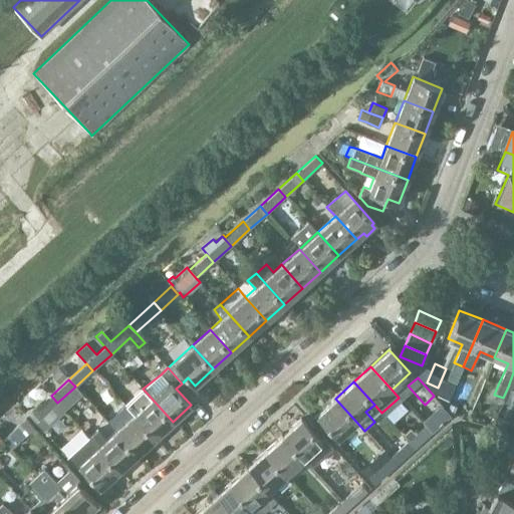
[(154,438),(173,422),(143,389),(124,405),(133,415),(154,438)]
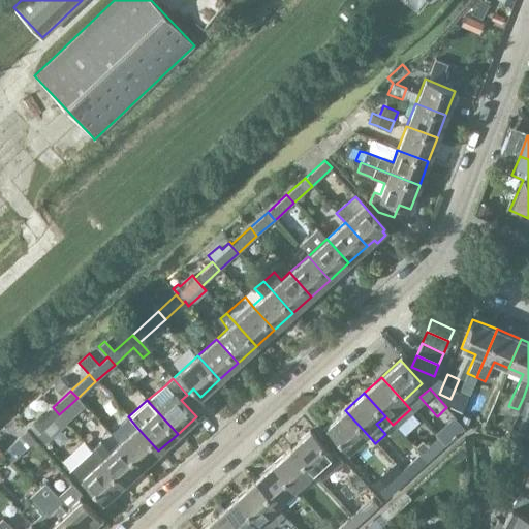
[(59,414),(53,407),(30,427),(37,435),(59,414)]
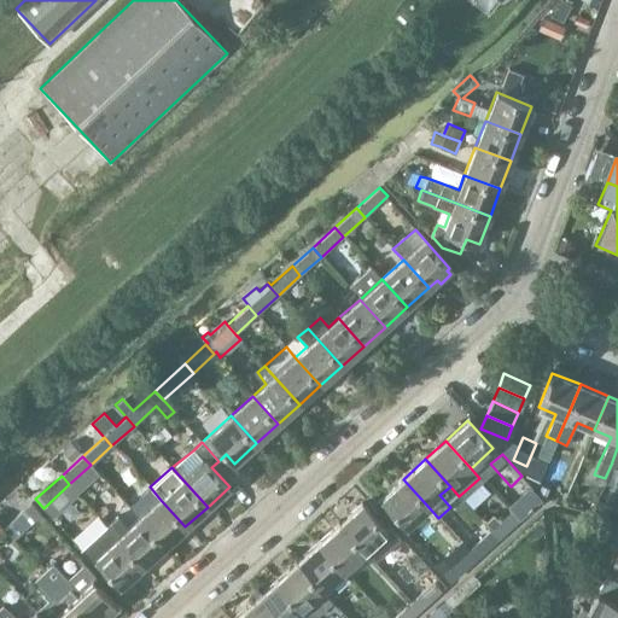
[(406,526),(427,506),(403,479),(382,499),(406,526)]
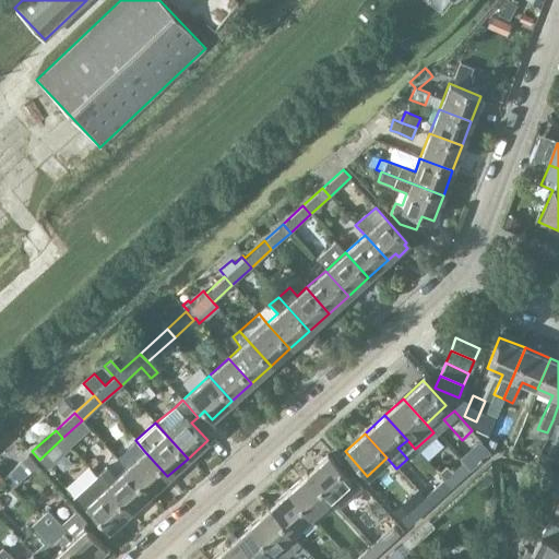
[(480,443),(461,462),(468,471),(489,452),(480,443)]
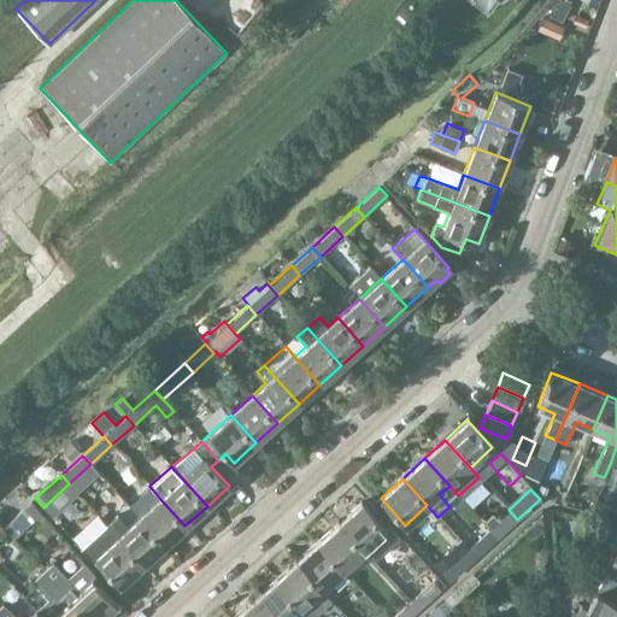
[(164,545),(184,526),(159,498),(139,517),(164,545)]
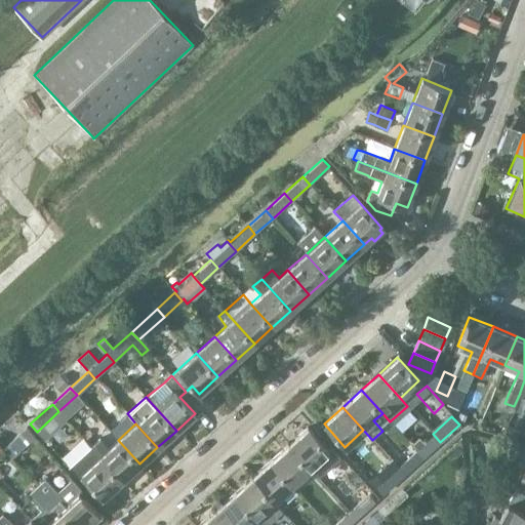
[(27,428),(3,449),(11,458),(35,437),(27,428)]
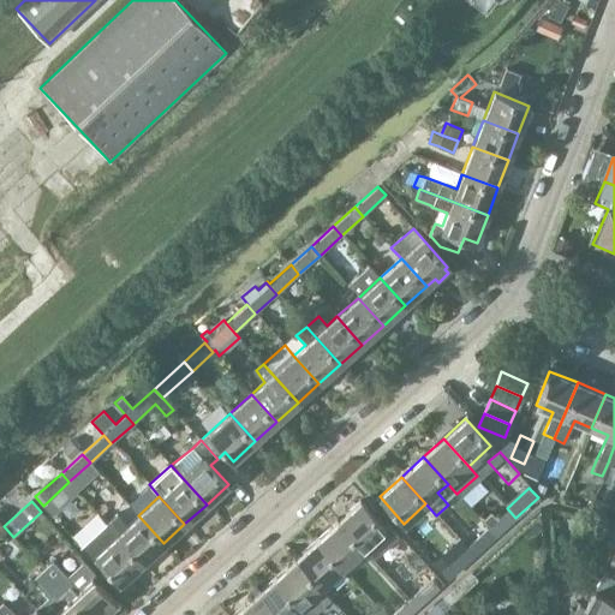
[(336,521),(362,549),(371,560),(393,541),(358,502),(336,521)]
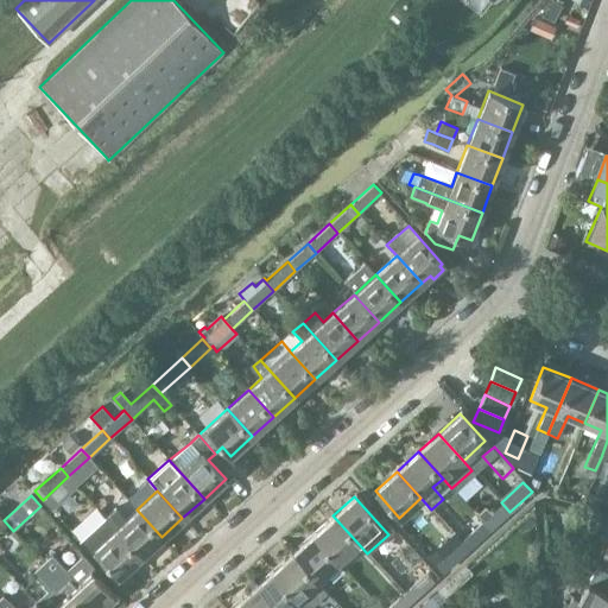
[(510,512),(501,502),(481,520),(491,531),(510,512)]
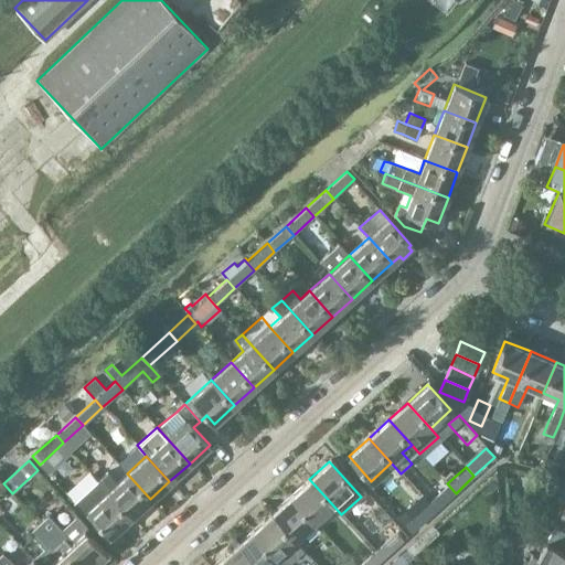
[(130,516),(150,499),(127,473),(118,482),(108,471),(98,480),(108,491),(130,516)]
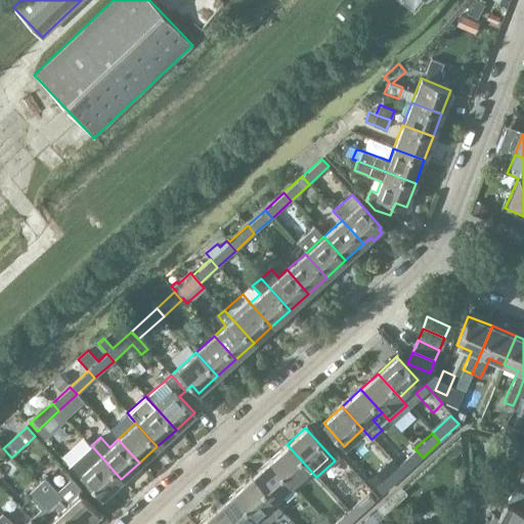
[(405,459),(397,467),(403,474),(423,457),(415,448),(415,449),(407,442),(398,450),(405,459)]
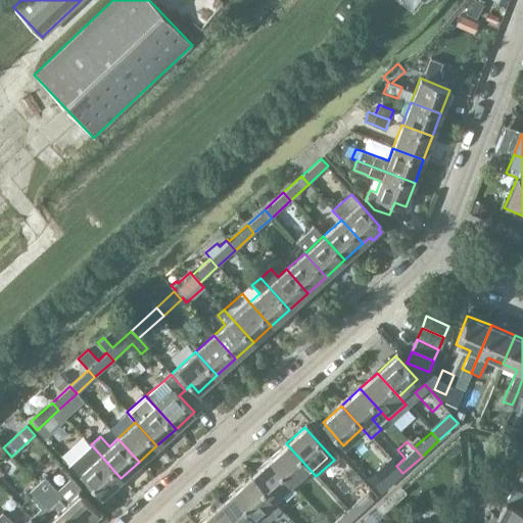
[(289,483),(307,467),(286,443),(268,460),(289,483)]
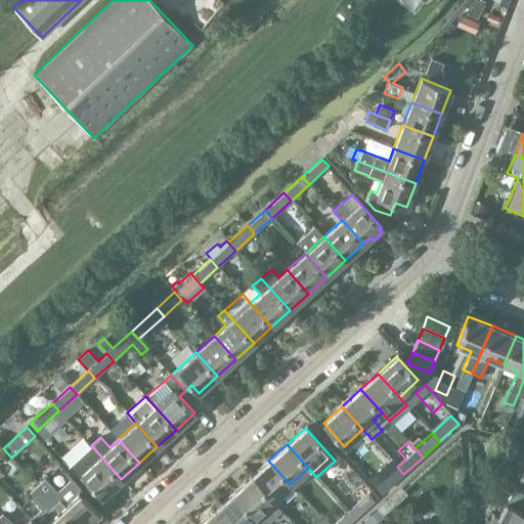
[(121,479),(100,455),(91,445),(69,466),(78,477),(85,484),(88,481),(102,496),(121,479)]
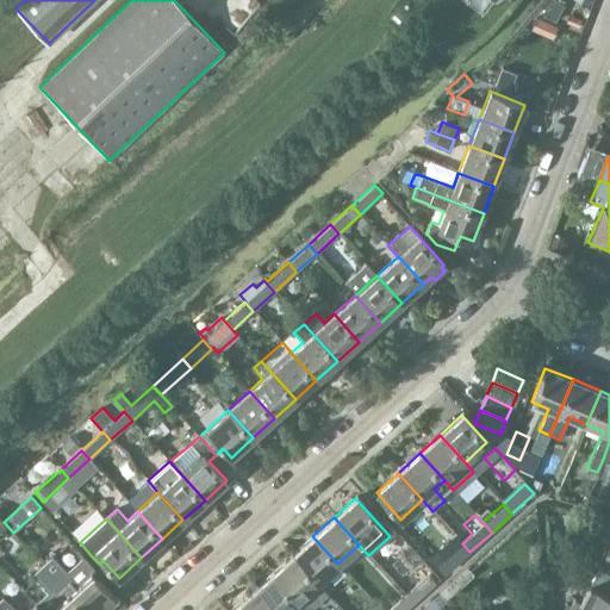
[(317,583),(337,564),(312,536),(292,555),(317,583)]
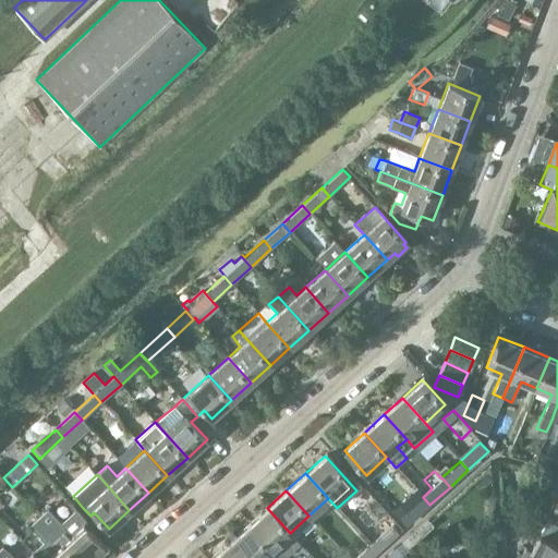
[(429,505),(423,497),(403,514),(411,522),(429,505)]
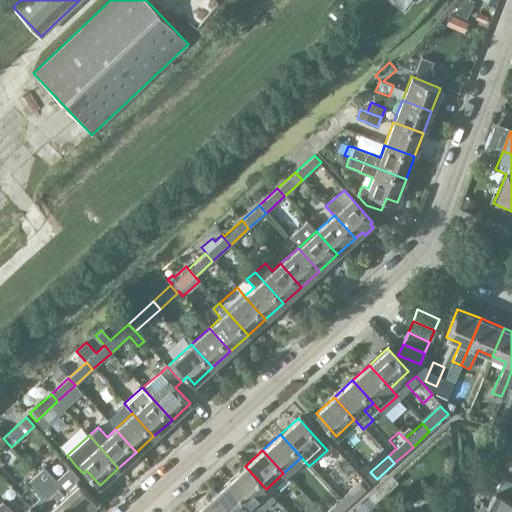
[(43,466),(34,474),(68,511),(86,511),(97,503),(76,480),(78,478),(69,467),(55,480),(43,466)]
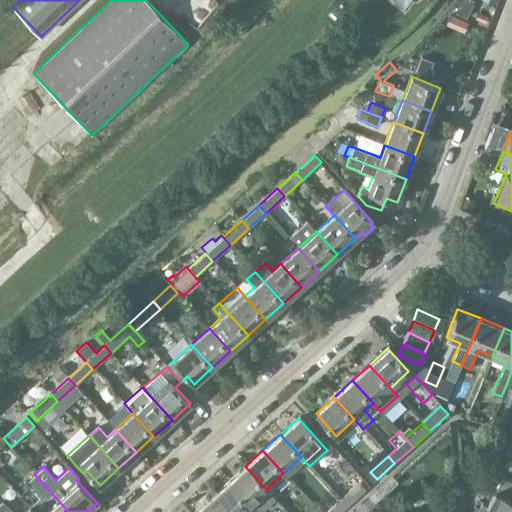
[(248,506),(266,489),(245,466),(227,482),(248,506)]
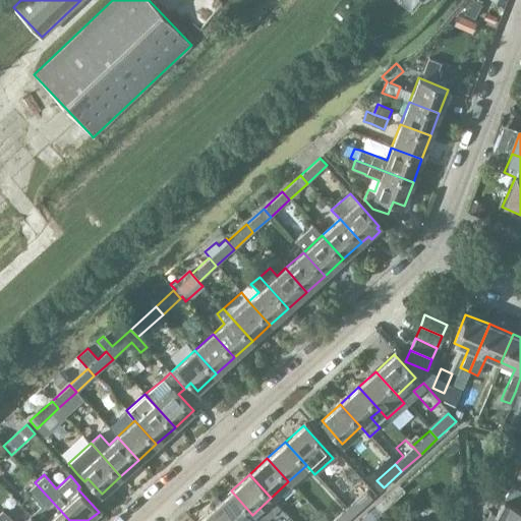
[(69,520),(35,482),(26,489),(41,506),(43,504),(51,513),(42,520),(69,520)]
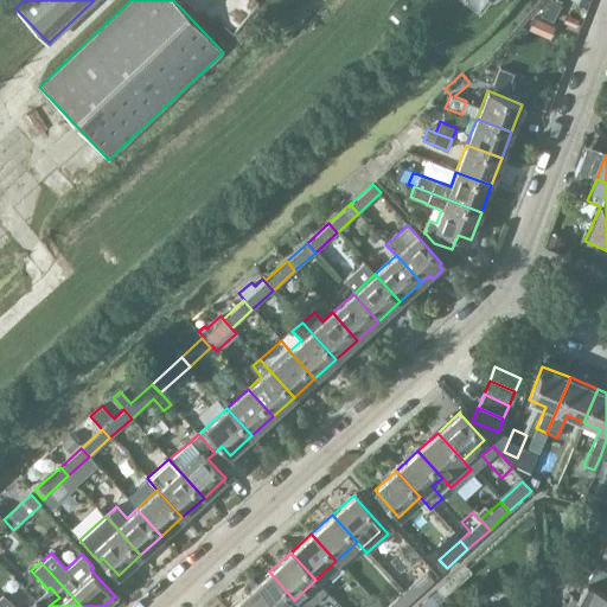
[(465,564),(449,579),(455,586),(472,572),(465,564)]
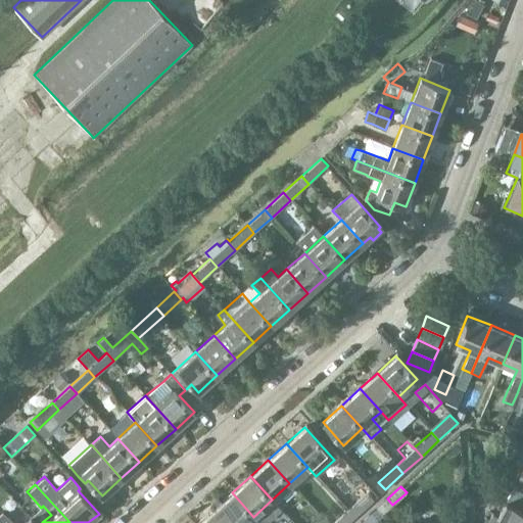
[(369,489),(346,510),(352,517),(375,495),(369,489)]
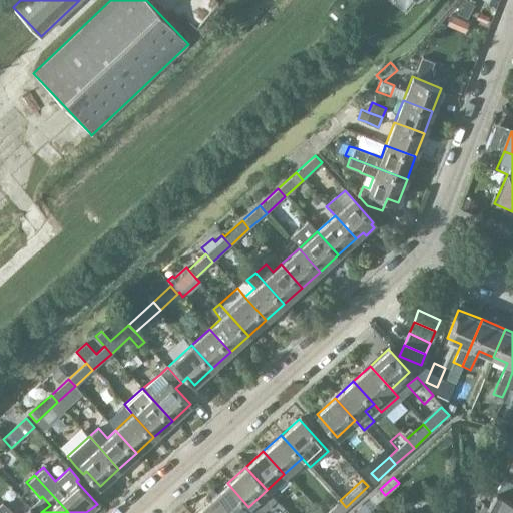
[(512,512),(512,503),(512,500),(512,485),(502,480),(487,507),(482,504),(477,512),(512,512)]
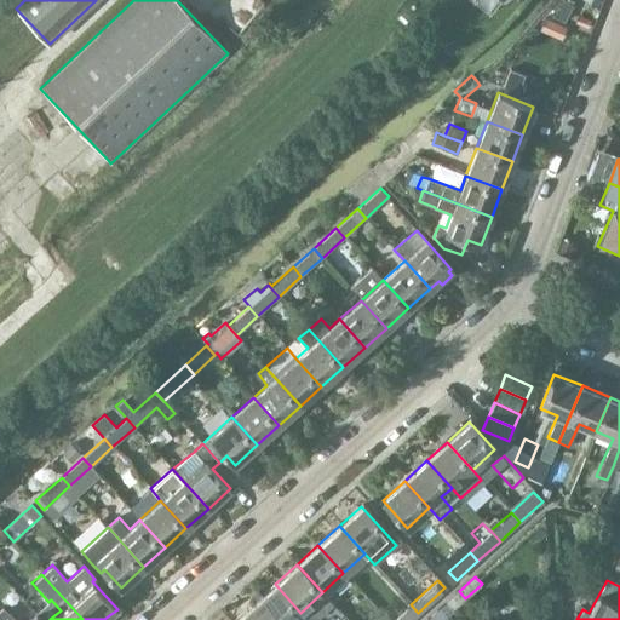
[(269,619),(291,619),(300,613),(275,584),(254,603),(269,619)]
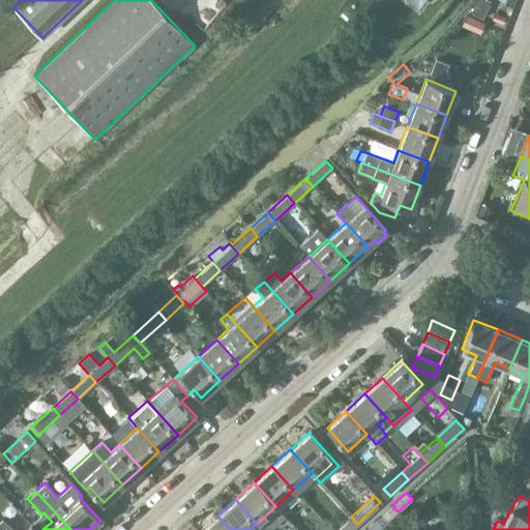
[(398,511),(392,505),(373,524),(378,529),(398,511)]
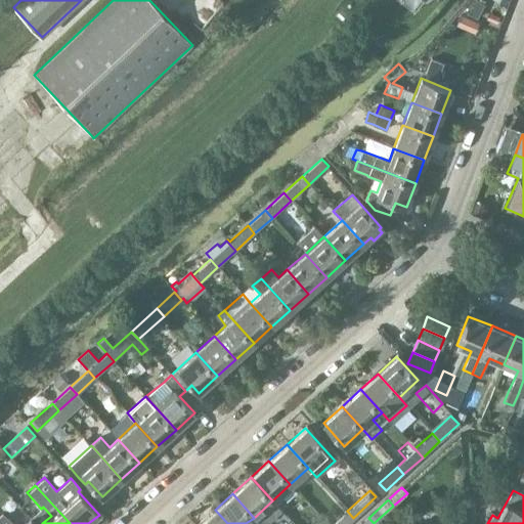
[(227,523),(215,510),(199,523),(227,523)]
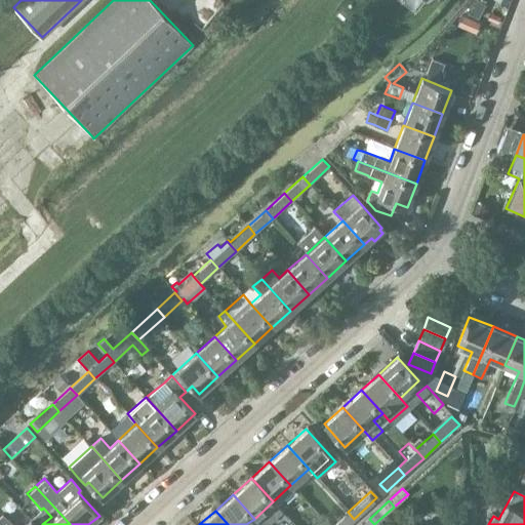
[(347,524),(354,519),(348,512),(333,524),(347,524)]
